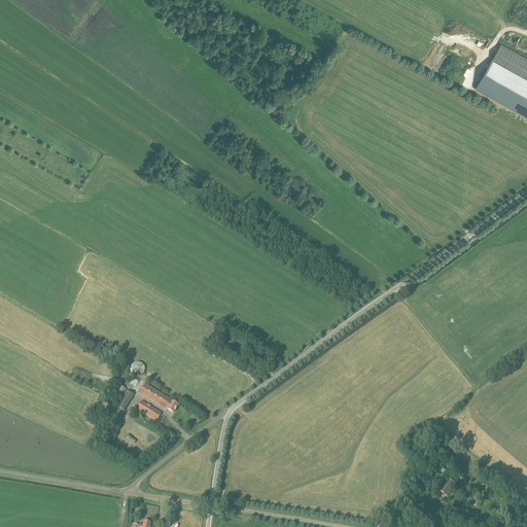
[(500,45),(476,89),(526,116),(526,58),(501,44),(500,45)]
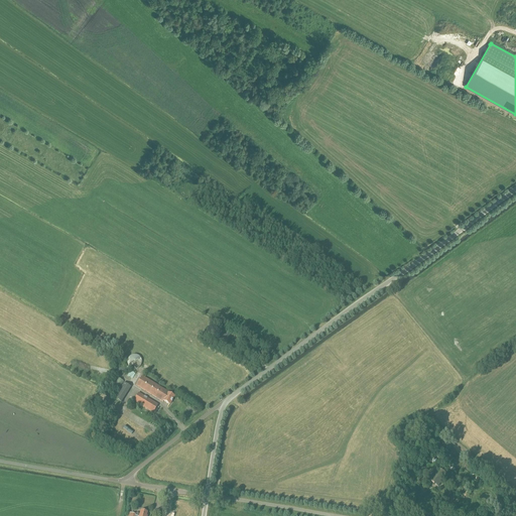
[(226,342),(231,334),(227,331),(222,339),(226,342)]
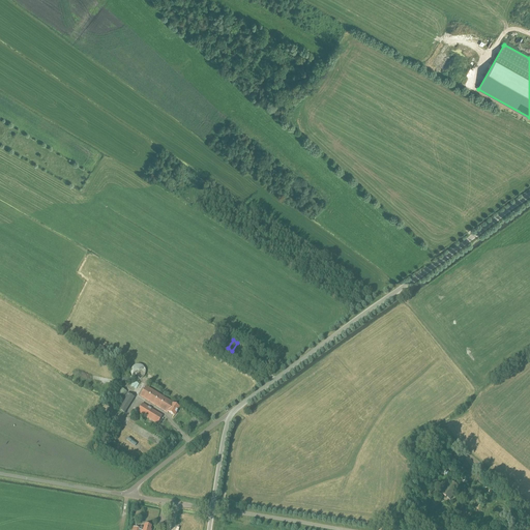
[(120,384),(130,380),(128,375),(118,379),(120,384)]
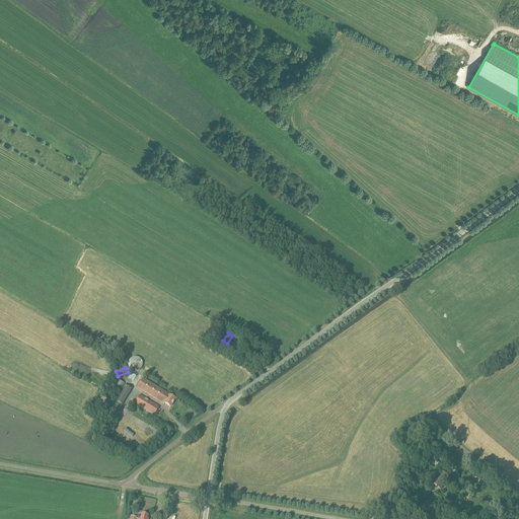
[(170,408),(175,399),(169,396),(170,395),(142,378),(137,388),(164,404),(165,403),(170,408)]
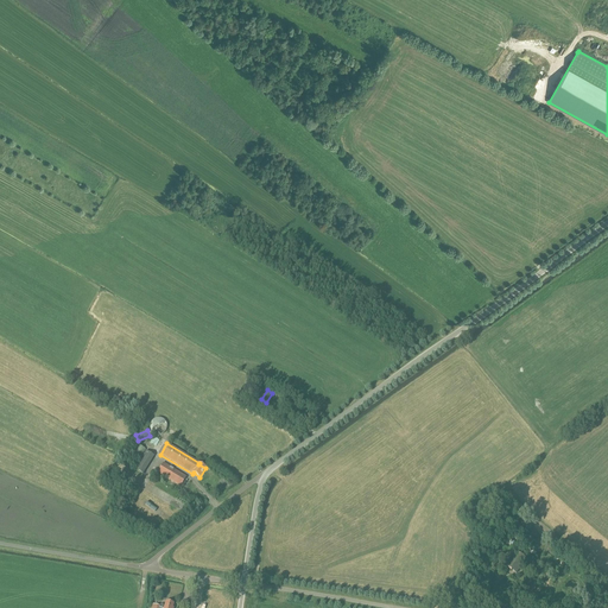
[(135,448),(131,456),(139,461),(146,450),(141,447),(138,444),(135,447),(135,448)]
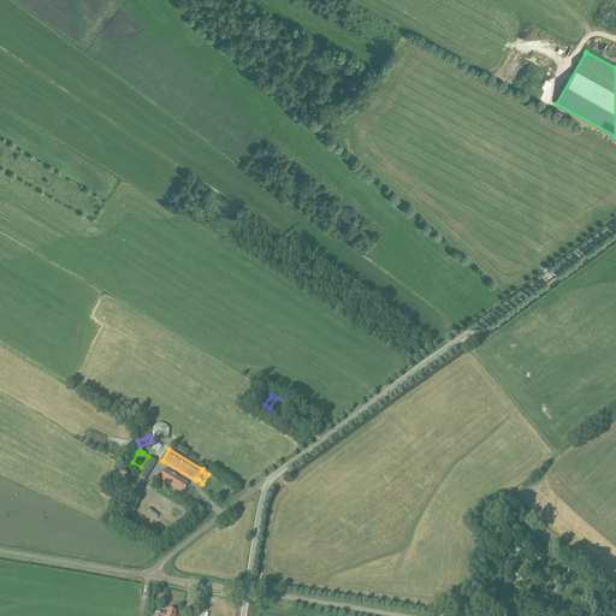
[(144,481),(155,463),(148,458),(137,477),(144,481)]
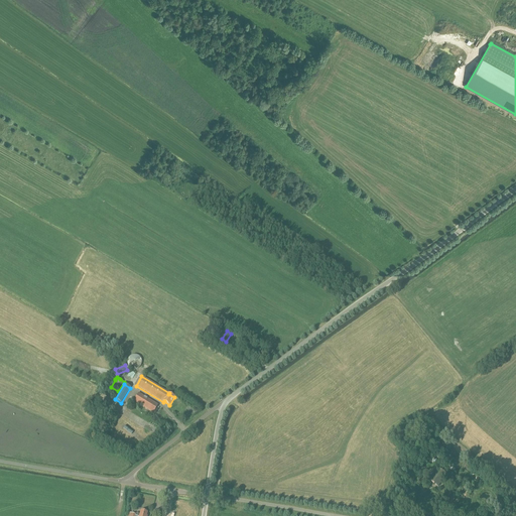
[(153,413),(158,405),(139,393),(134,401),(153,413)]
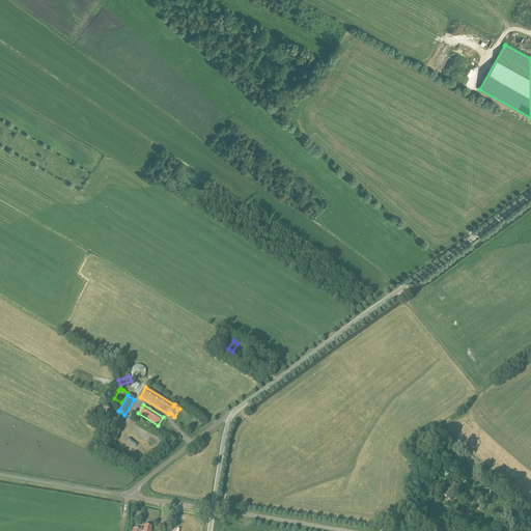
[(439,476),(435,482),(439,485),(443,479),(439,476)]
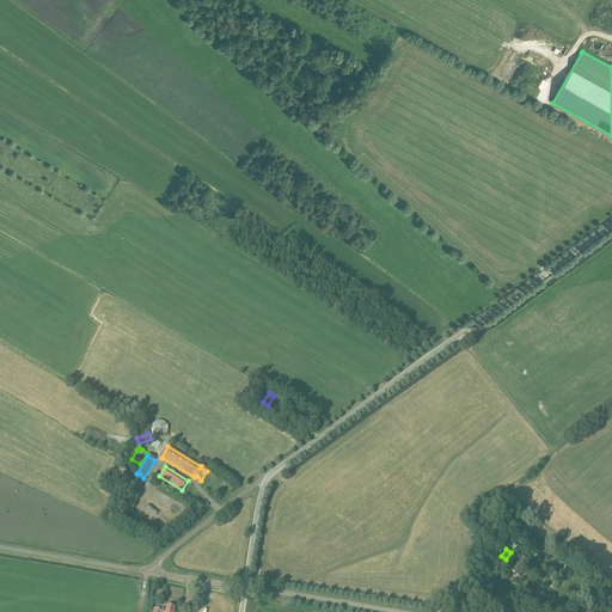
[(520,556),(509,570),(520,577),(530,563),(520,556)]
